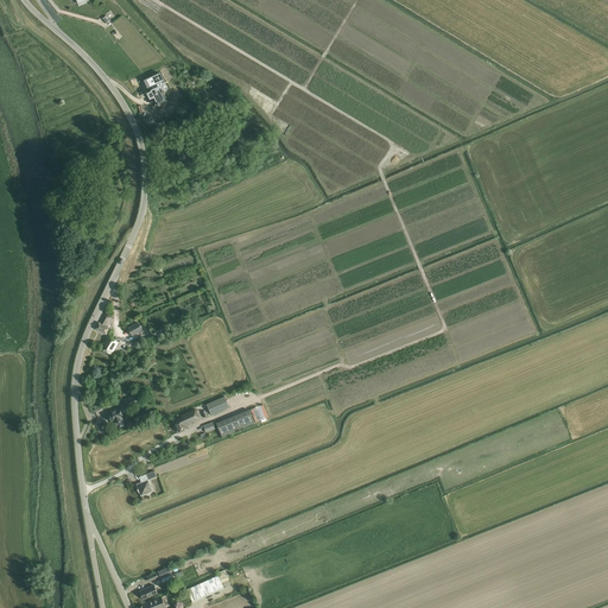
[(137,77),(131,80),(135,93),(141,90),(137,77)]
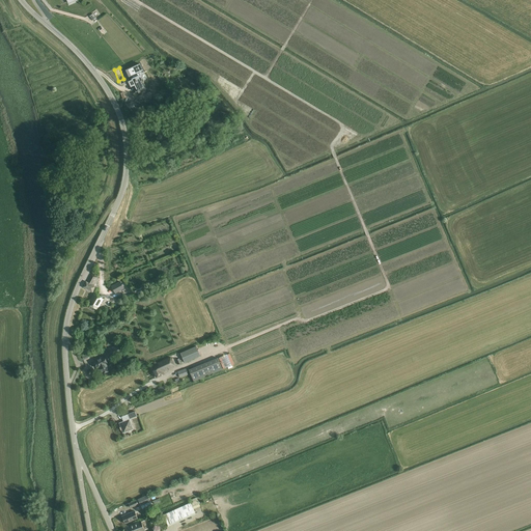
[(139,77),(139,76),(132,79),(133,80),(131,81),(133,85),(135,84),(138,91),(138,90),(139,92),(139,91),(140,93),(145,90),(144,88),(145,88),(142,81),(143,81),(141,76),(139,77)]
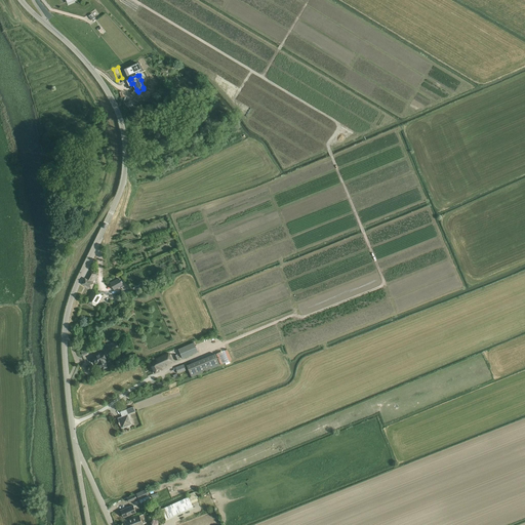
[(91,288),(94,283),(95,281),(94,280),(96,276),(88,272),(82,284),(91,288)]
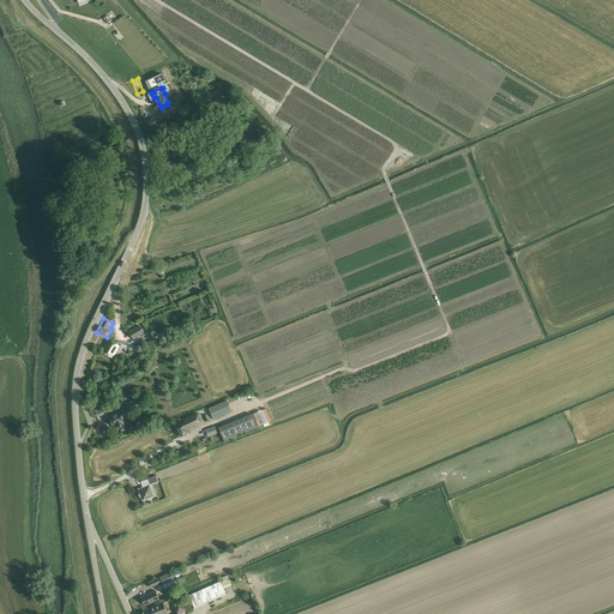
[(139,325),(130,331),(133,338),(143,333),(139,325)]
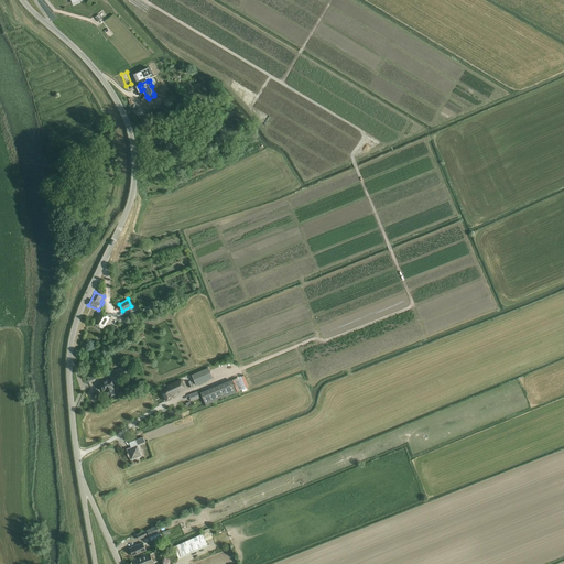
[(98,314),(93,323),(102,329),(110,318),(108,317),(109,316),(104,313),(105,312),(100,310),(98,314)]
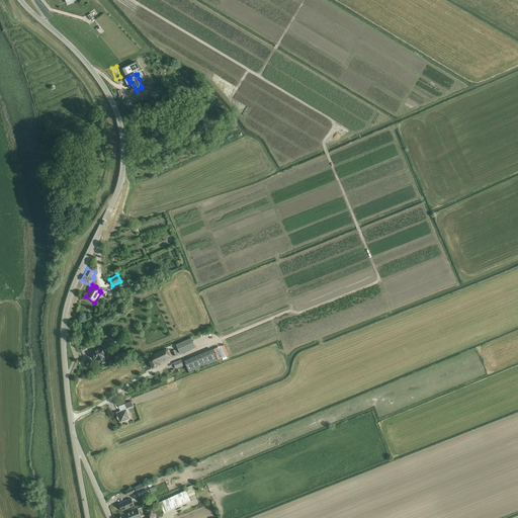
[(115,337),(105,341),(108,348),(118,344),(117,343),(120,342),(118,336),(115,337)]
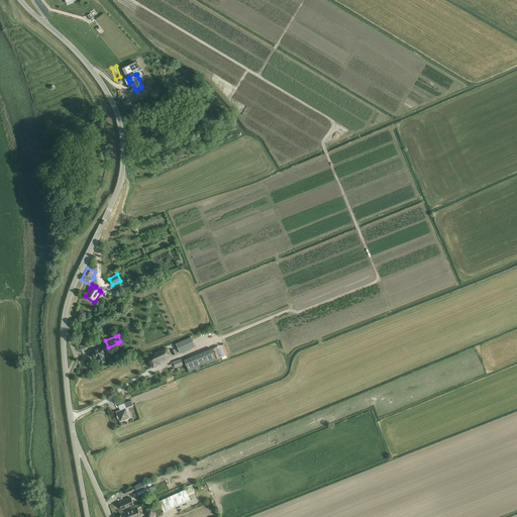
[(176,343),(180,353),(195,346),(191,337),(176,343)]
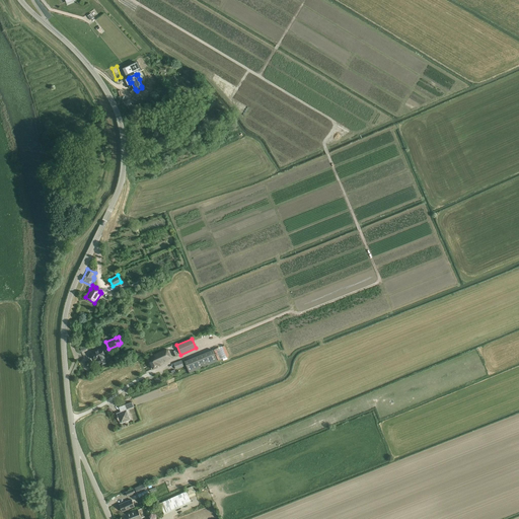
[(102,349),(91,353),(94,360),(97,359),(99,365),(106,363),(103,356),(104,355),(102,349)]
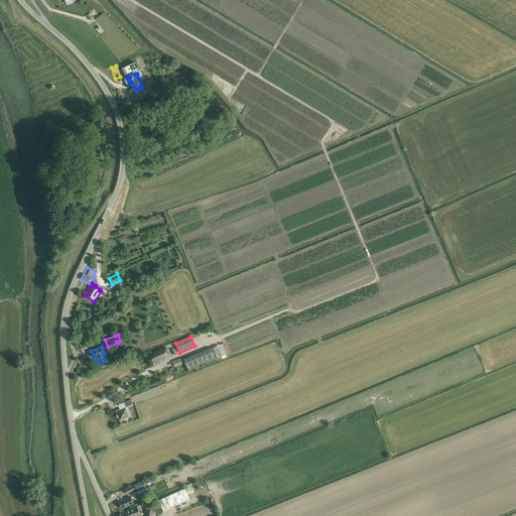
[(165,347),(153,353),(154,354),(147,358),(152,367),(159,363),(158,362),(170,356),(165,347)]
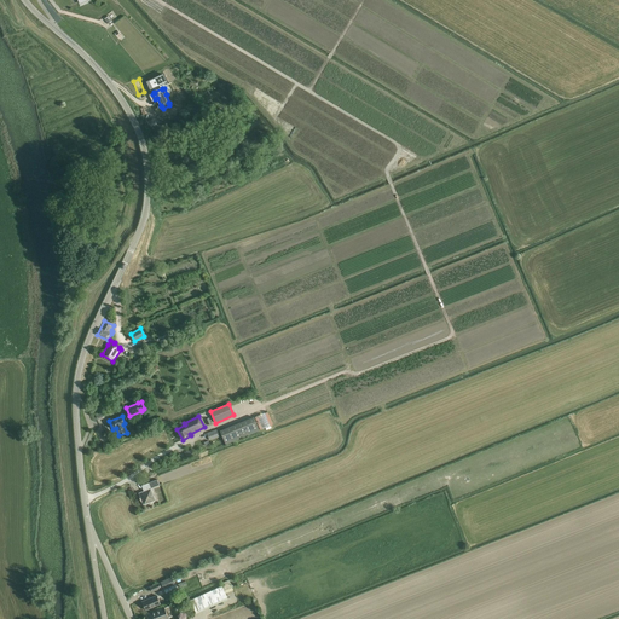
[(225,445),(248,435),(260,431),(254,417),(242,422),(220,431),(225,445)]
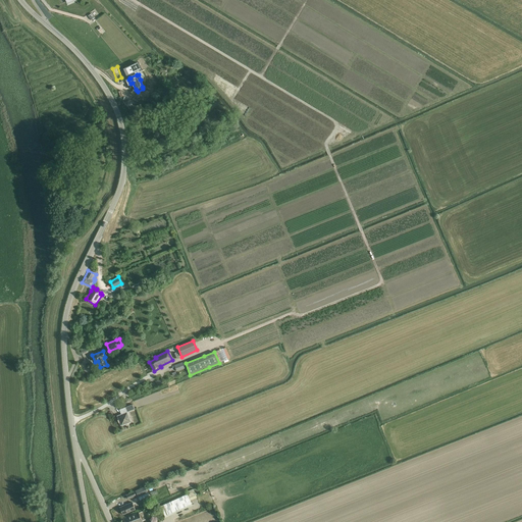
[(183,362),(174,365),(176,371),(185,368),(183,362)]
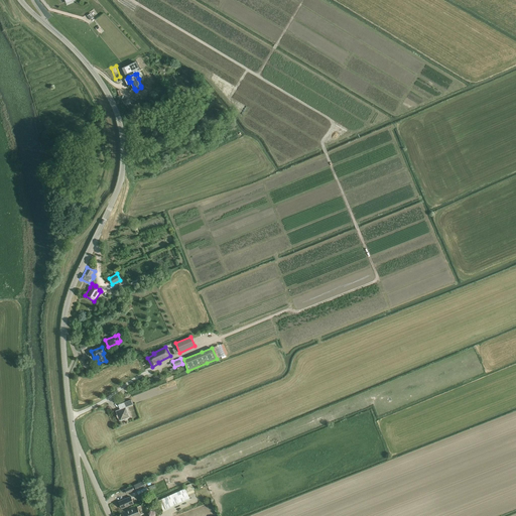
[(120,421),(130,417),(126,407),(116,411),(117,415),(116,415),(117,418),(118,418),(120,421)]
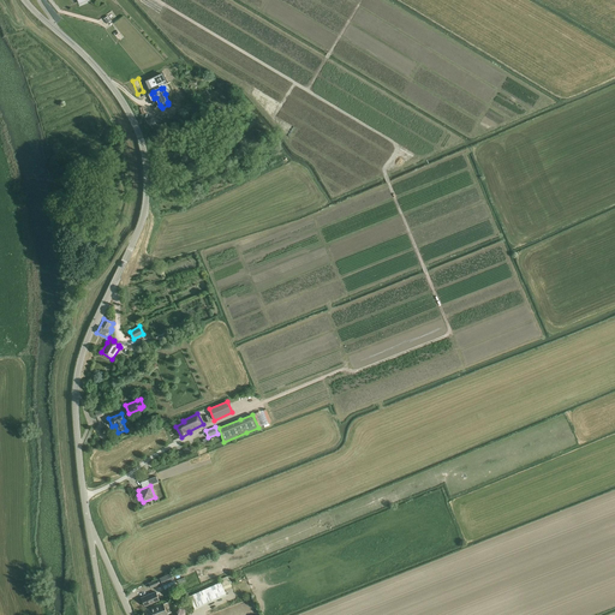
[(171,573),(149,583),(151,589),(162,584),(165,590),(175,584),(171,573)]
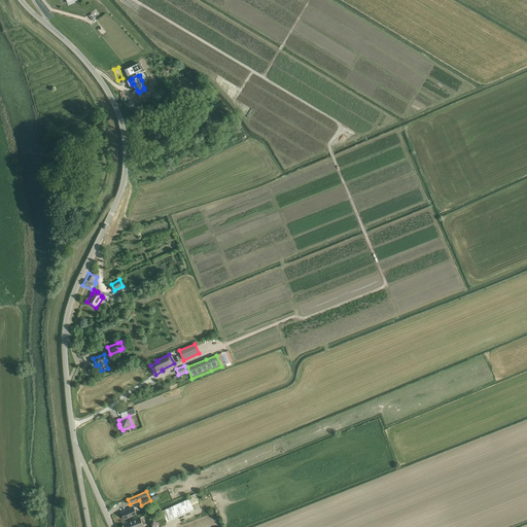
[(190,499),(163,508),(167,521),(195,511),(192,504),(199,502),(196,493),(189,495),(190,499)]
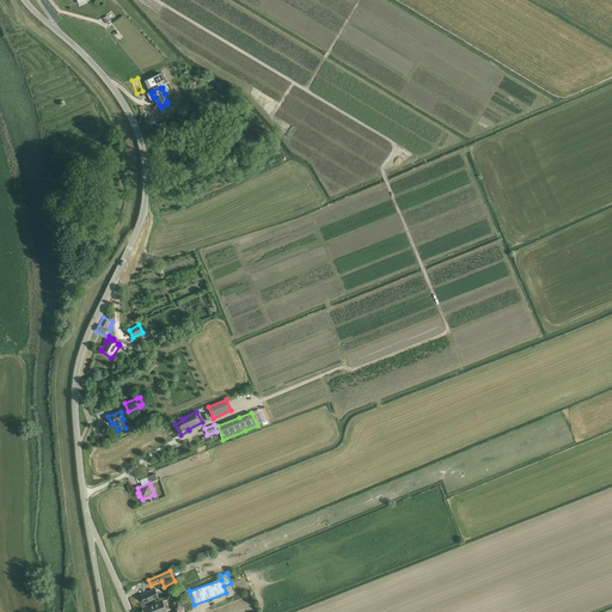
[(145,604),(159,598),(154,588),(141,595),(145,604)]
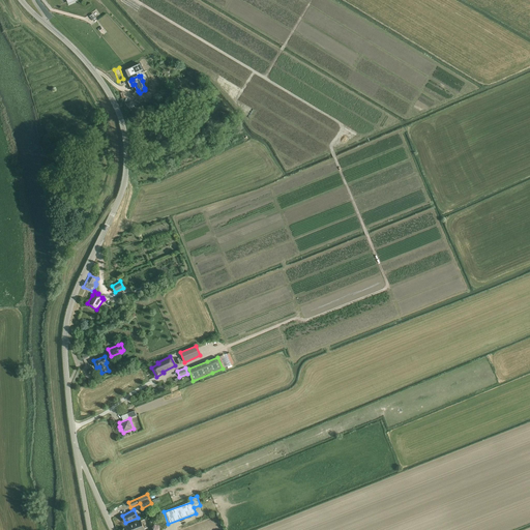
[(125,529),(142,529),(144,529),(141,521),(125,527),(125,529)]
